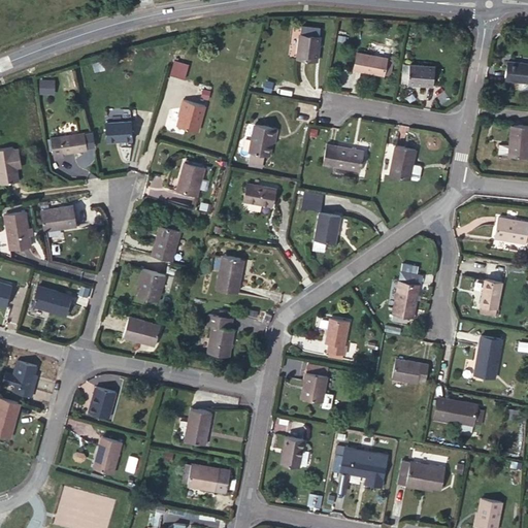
[(297,59),(317,61),(320,36),(319,36),(320,28),(302,26),(301,34),(300,34),(297,59)]
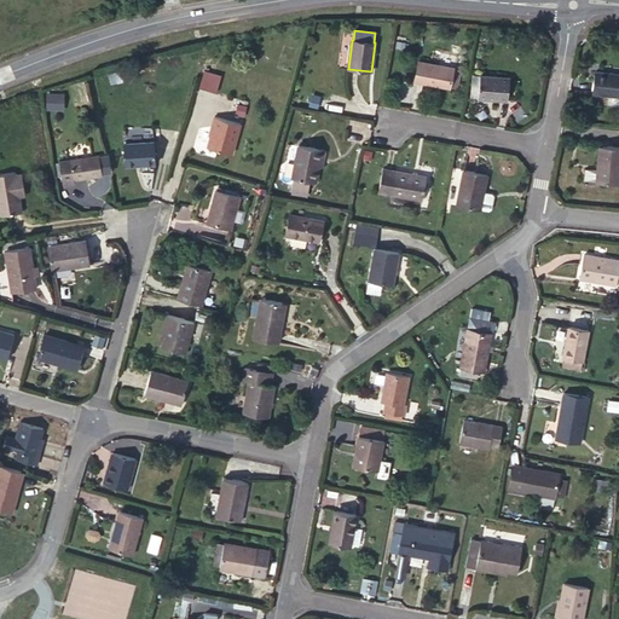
[(453,69),(453,68),(418,62),(415,81),(450,87),(453,69)]
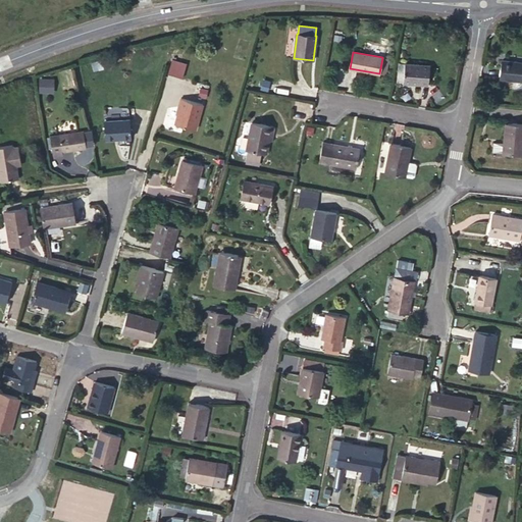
[(171,57),(167,71),(183,76),(187,62),(171,57)]
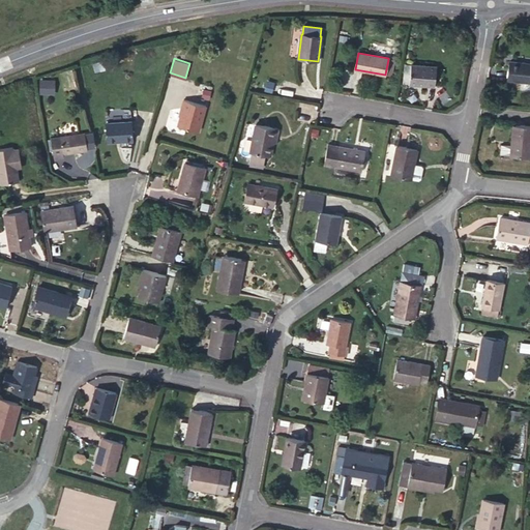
[(388,59),(385,75),(391,76),(394,60),(388,59)]
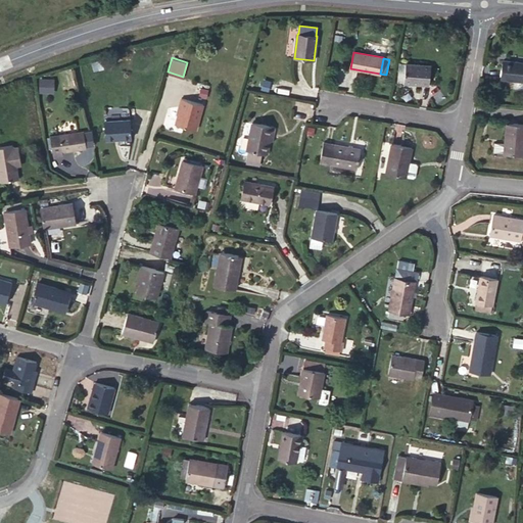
[(109,66),(106,59),(97,62),(99,69),(109,66)]
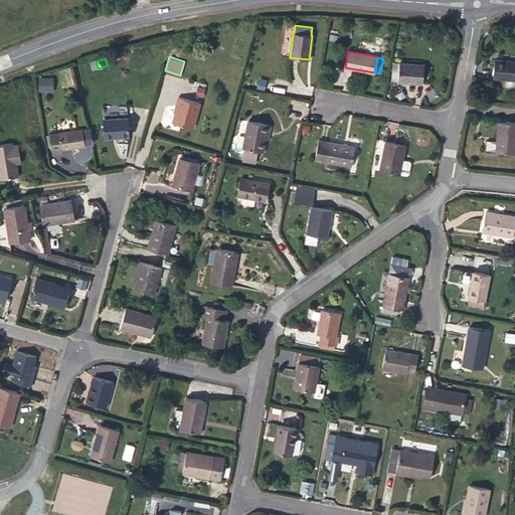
[(514,62),(495,59),(493,78),(507,79),(506,88),(514,89),(514,62)]
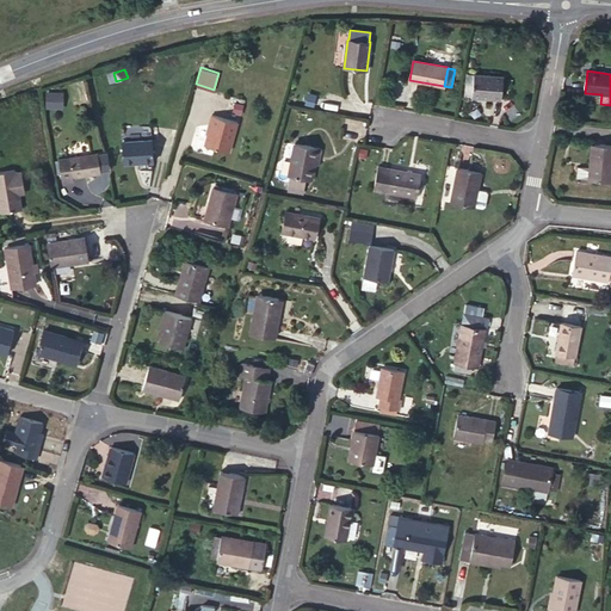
[(473,96),(473,97),(501,99),(504,76),(474,74),(473,96)]
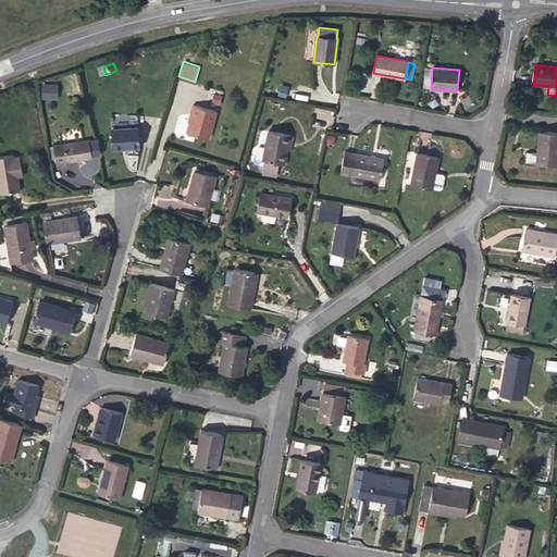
[(40,83),(40,99),(58,98),(58,83),(40,83)]
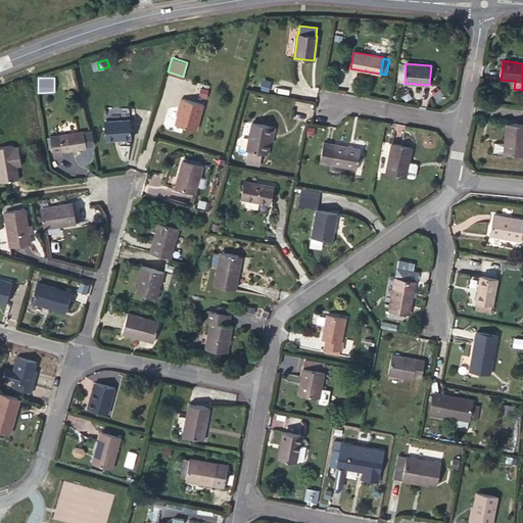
[(186,90),(184,99),(203,104),(205,95),(186,90)]
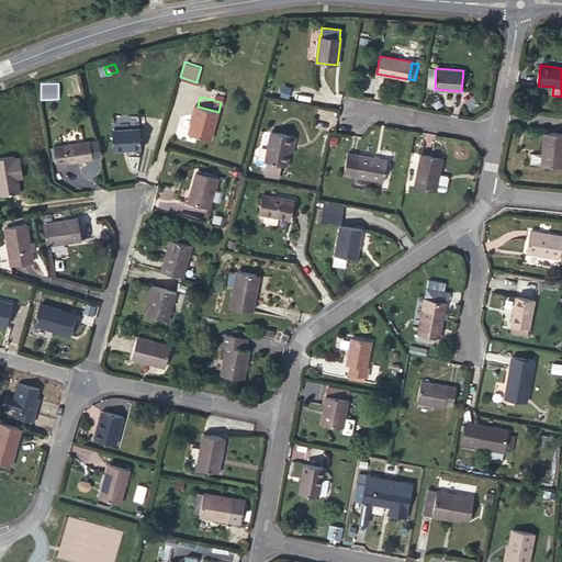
[(189,134),(211,139),(218,112),(198,107),(195,105),(193,115),(194,115),(189,134)]
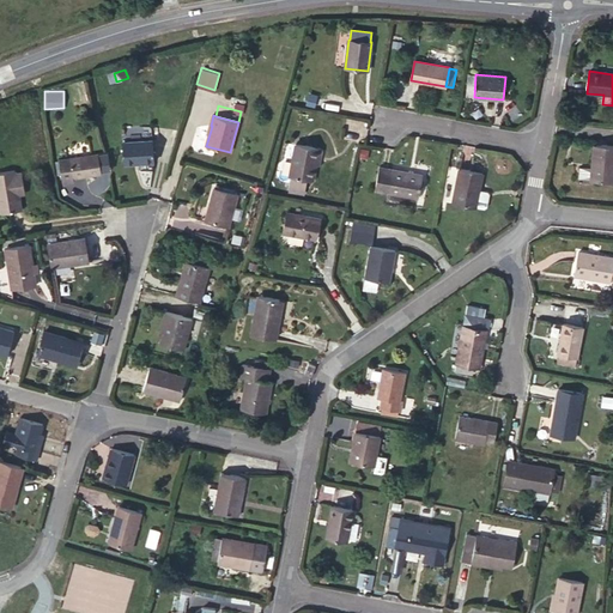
[(122,141),(123,167),(155,163),(153,139),(122,141)]
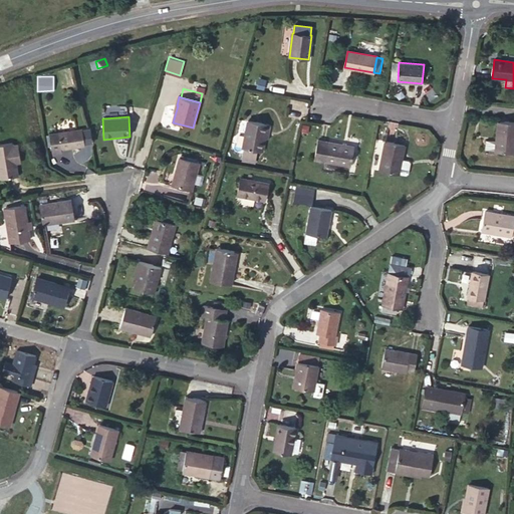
[(262,152),(265,139),(266,133),(268,134),(270,124),(248,120),(243,148),(244,148),(242,158),(256,161),(258,151),(262,152)]
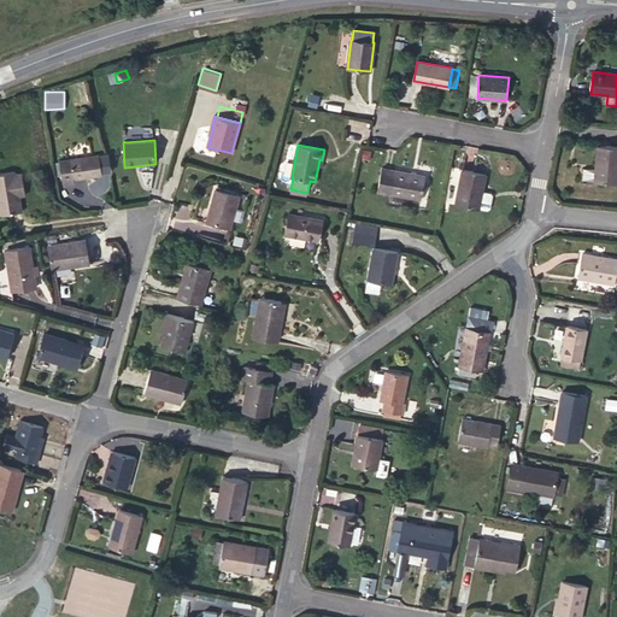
[(616,147),(597,146),(595,168),(583,168),(582,180),(616,183),(616,147)]
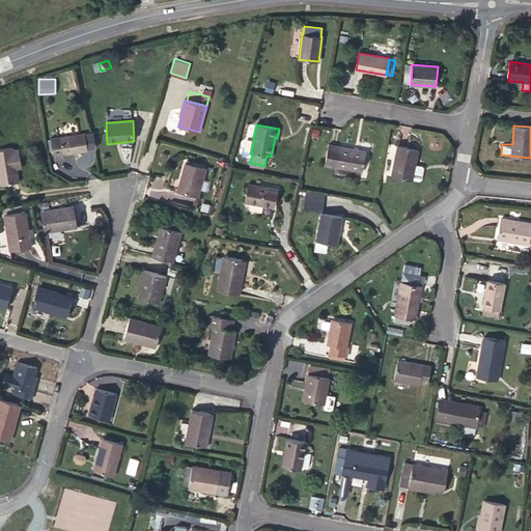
[(320,130),(313,128),(311,136),(318,138),(320,130)]
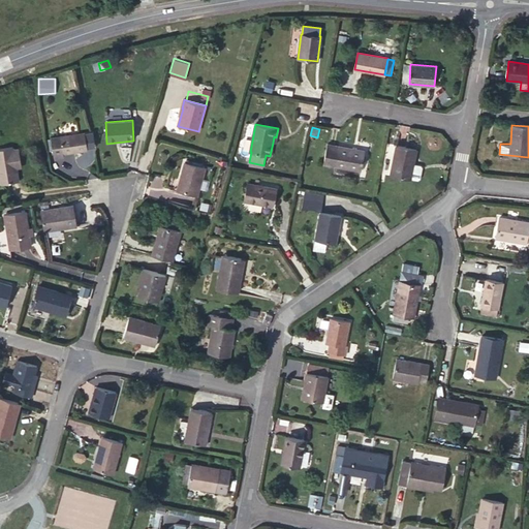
[(88,150),(85,132),(51,138),(55,159),(64,157),(63,154),(88,150)]
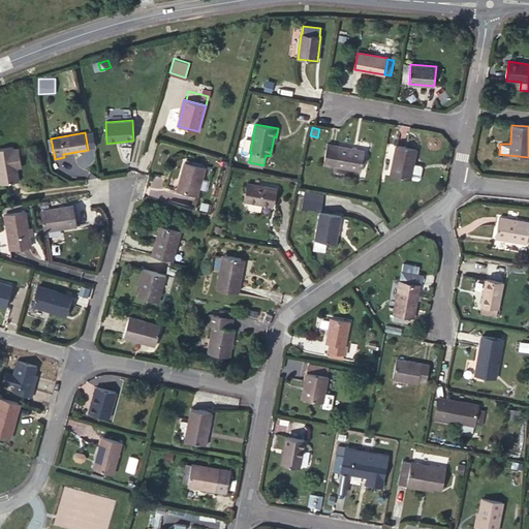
[(365,151),(328,144),(323,164),(361,172),(365,151)]
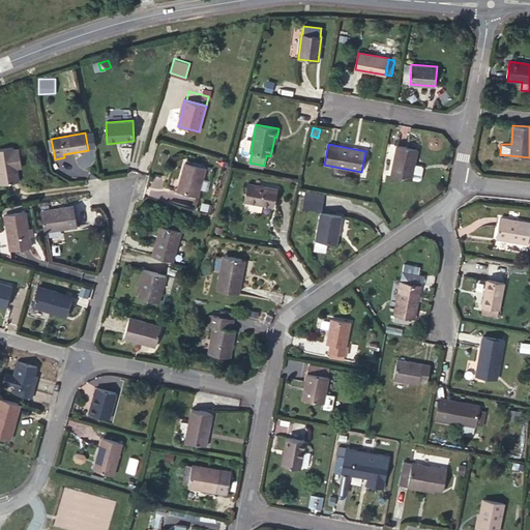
[(417,149),(396,145),(390,176),(411,180),(411,179),(419,180),(420,179),(423,168),(421,165),(415,164),(417,149)]
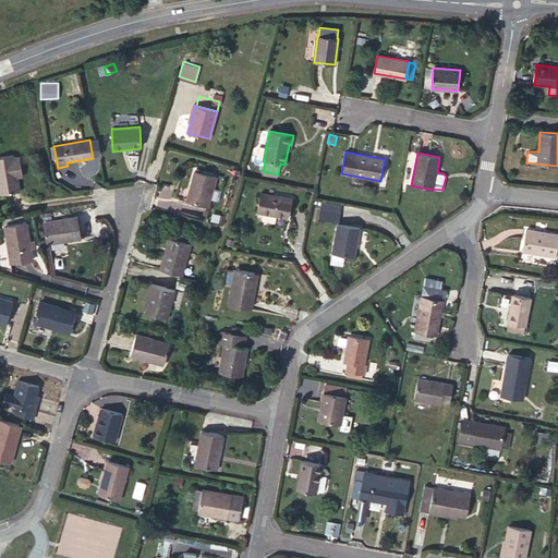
[(0,156),(0,194),(20,191),(16,173),(23,172),(20,156),(14,157),(14,155),(0,156)]
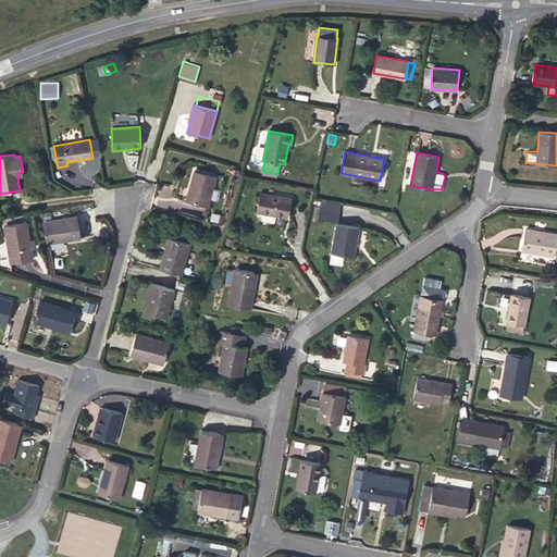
[(188,200),(208,206),(217,176),(195,171),(189,187),(193,187),(188,200)]
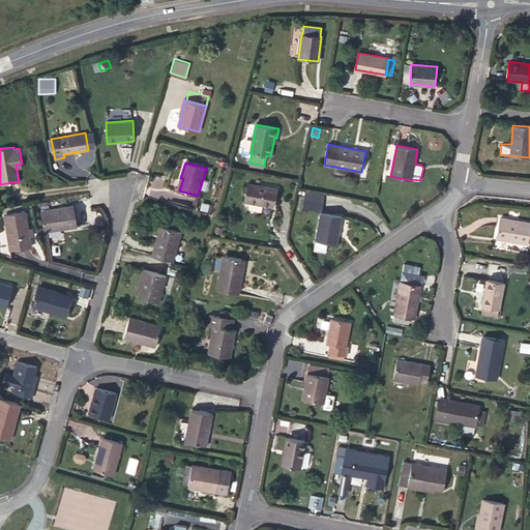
[(247,183),(244,201),(273,207),(277,189),(247,183)]
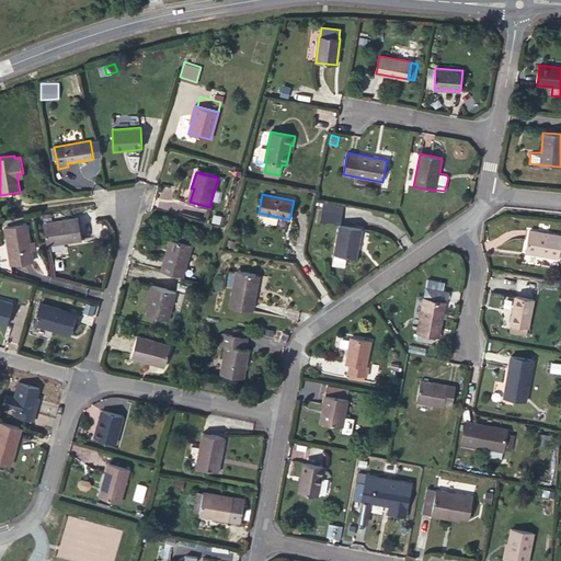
[(343,206),(323,203),(320,220),(340,224),(343,206)]
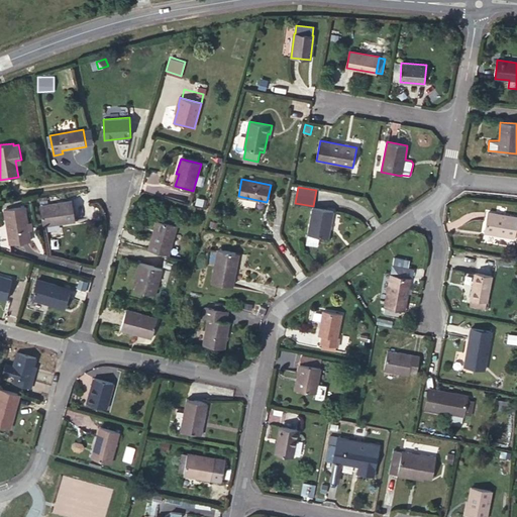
[(76,220),(72,200),(39,206),(42,226),(76,220)]
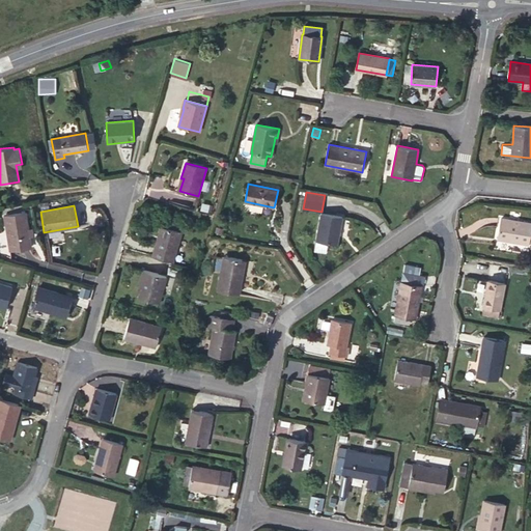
[(4,216),(10,250),(31,247),(26,212),(4,216)]
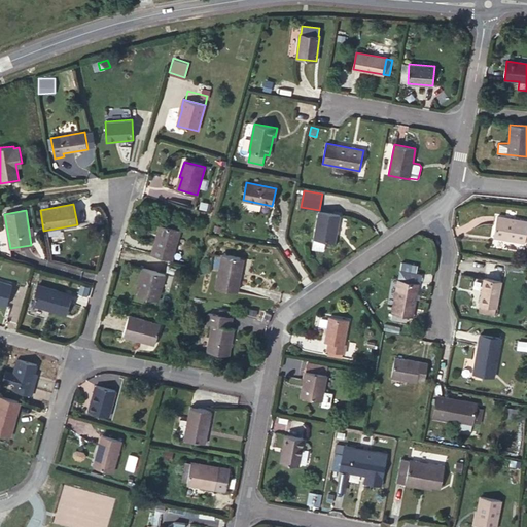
[(340,214),(319,211),(314,239),(335,243),(340,214)]
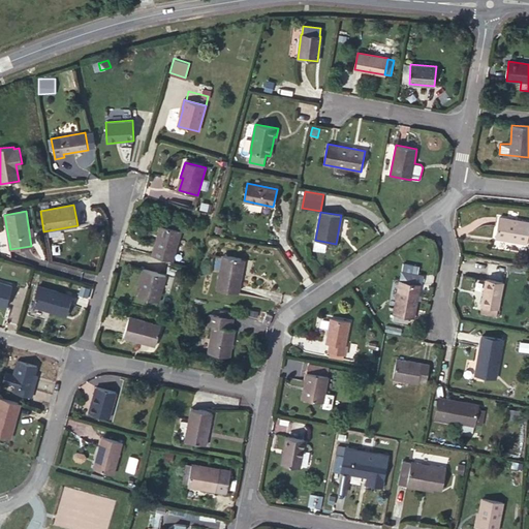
[(528,222),(499,217),(496,236),(509,238),(509,240),(526,243),(527,242),(528,242),(528,232),(528,227),(528,222)]
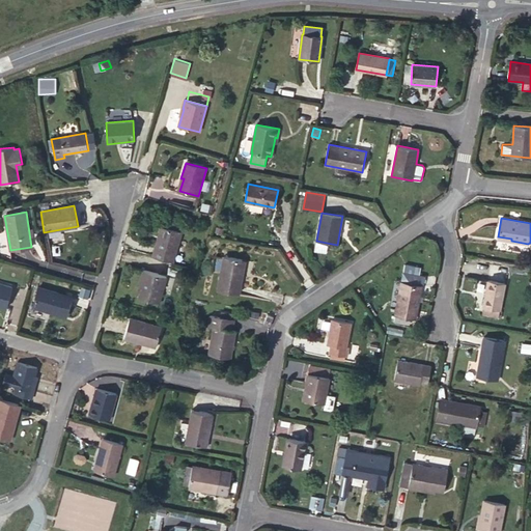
[(161,226),(152,256),(173,262),(182,231),(161,226)]
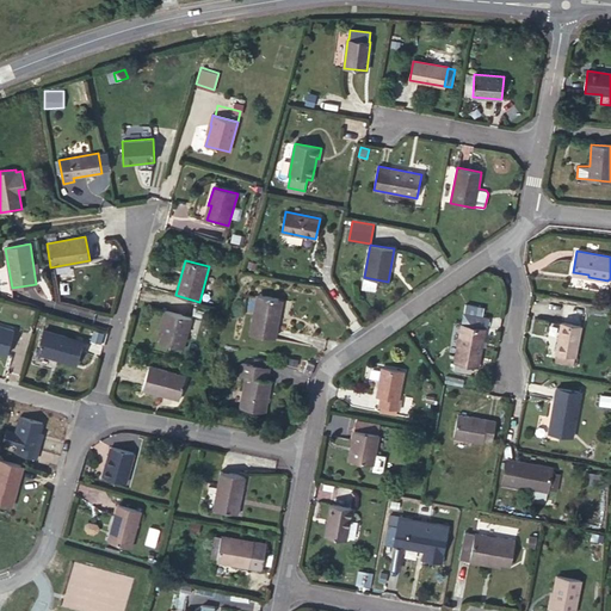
[(278,298),(257,295),(251,334),(275,339),(278,318),(275,316),(278,298)]
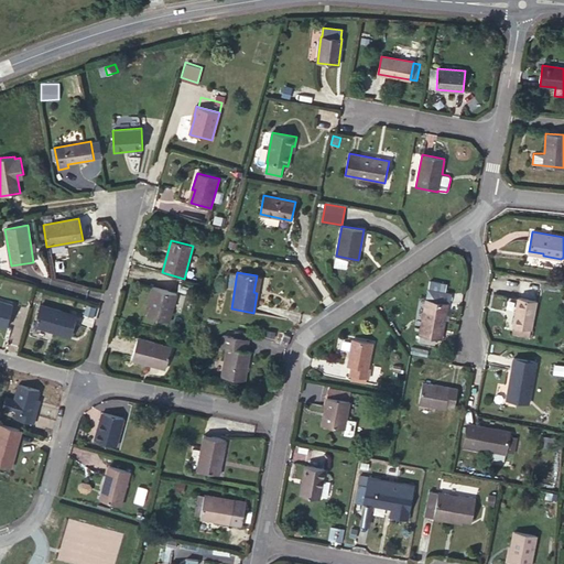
[(177,294),(152,288),(150,295),(152,296),(147,316),(170,323),(177,294)]
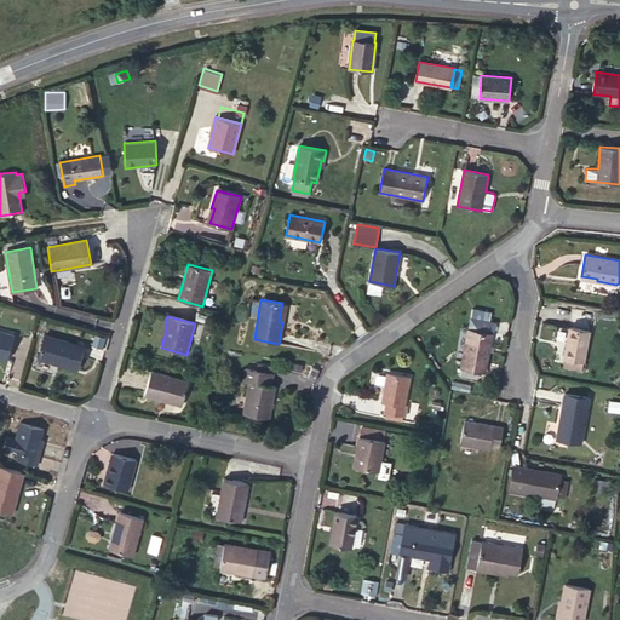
[(470,317),(469,328),(492,333),(494,321),(470,317)]
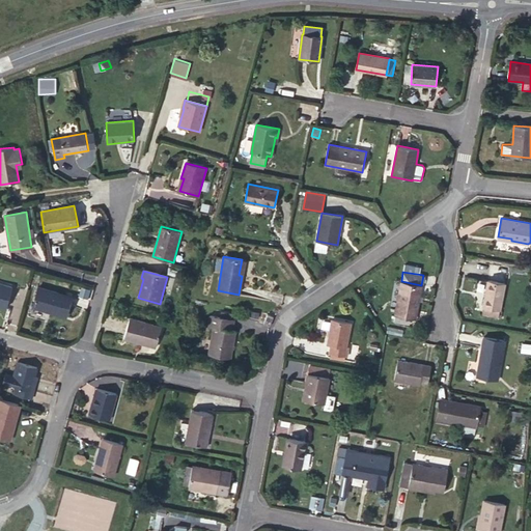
[(505,283),(487,280),(483,306),(493,308),(500,310),(505,283)]
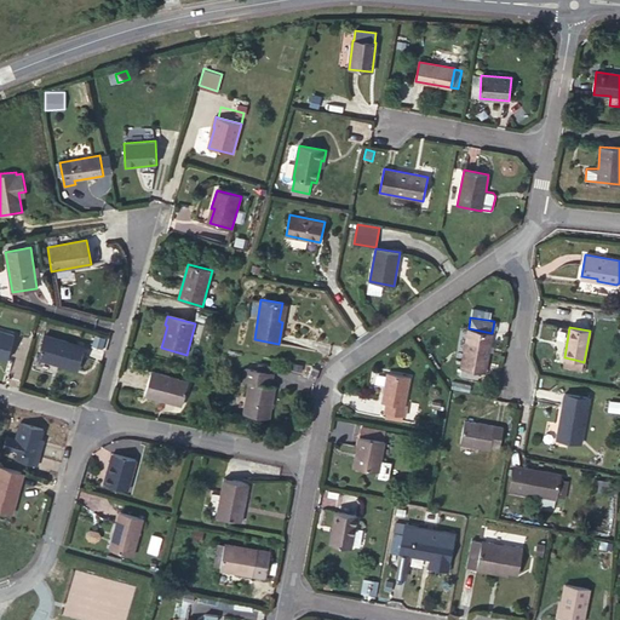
[(492,333),(469,328),(461,368),(478,371),(484,372),(492,333)]
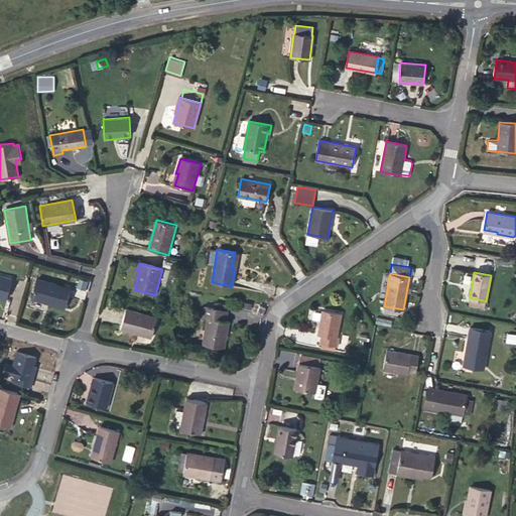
[(0,297),(6,299),(12,278),(0,275),(0,297)]
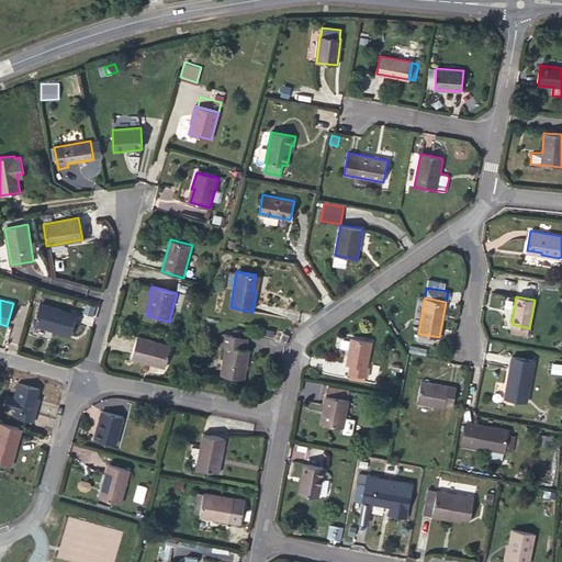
[(70,335),(76,314),(41,304),(34,325),(70,335)]
